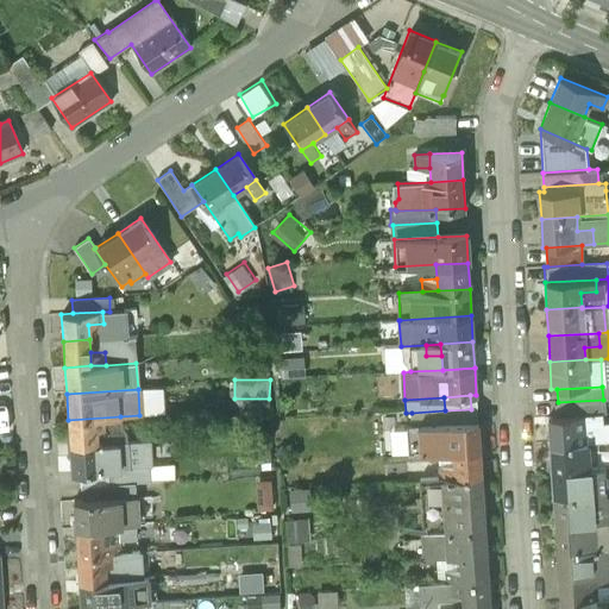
[(603,400),(554,403),(554,418),(600,415),(604,415),(603,400)]
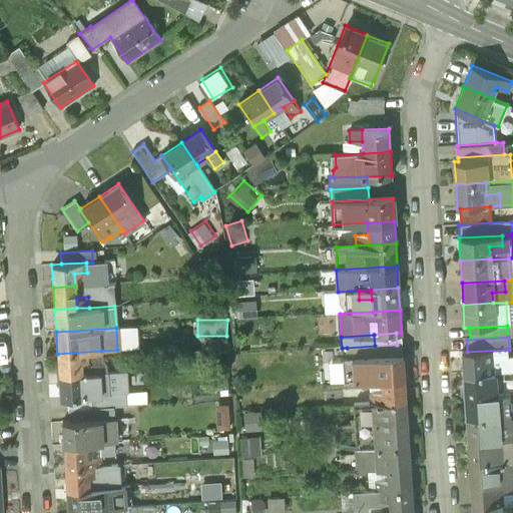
[(375,346),(347,348),(348,360),(397,357),(397,345),(375,346)]
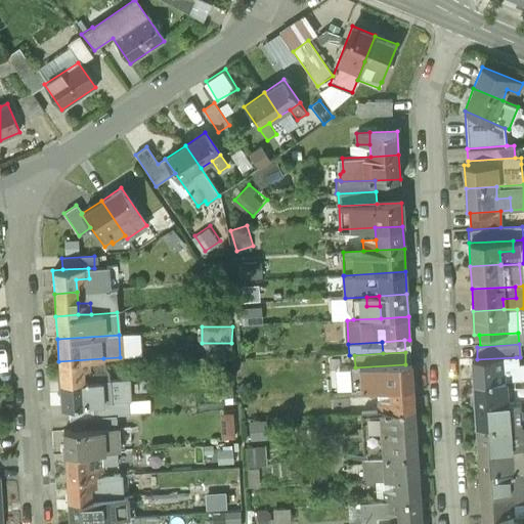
[(477,359),(472,359),(473,383),(504,381),(504,380),(523,379),(523,364),(516,365),(516,357),(477,359)]
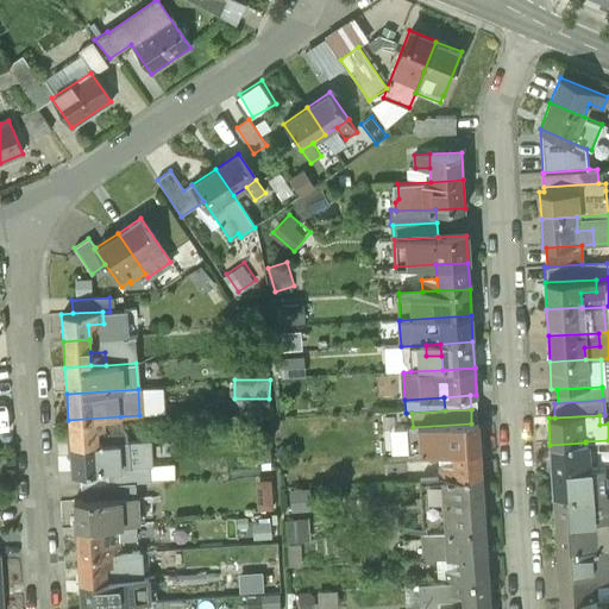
[(120,416),(68,420),(69,446),(126,443),(125,433),(121,426),(120,416)]
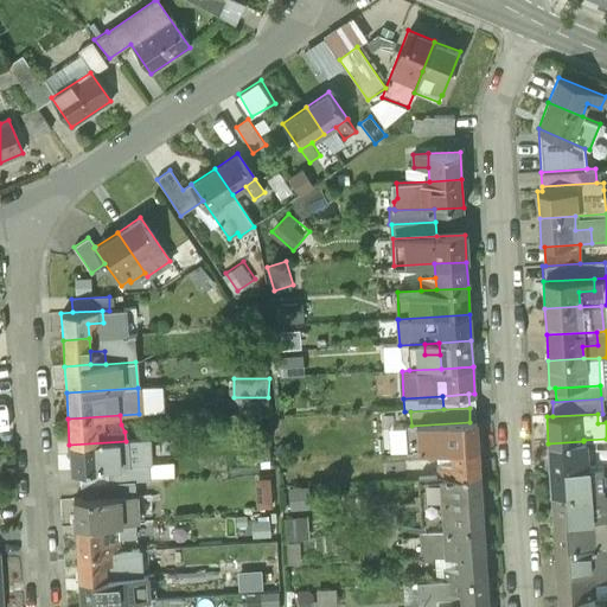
[(411,426),(406,426),(407,453),(451,451),(478,449),(477,422),(470,422),(411,426)]
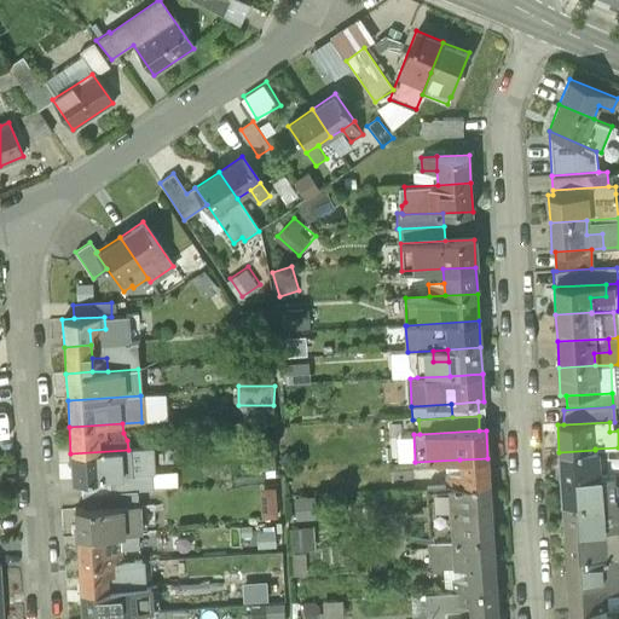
[(128,450),(70,453),(73,481),(106,479),(128,478),(128,475),(149,474),(148,449),(128,450)]
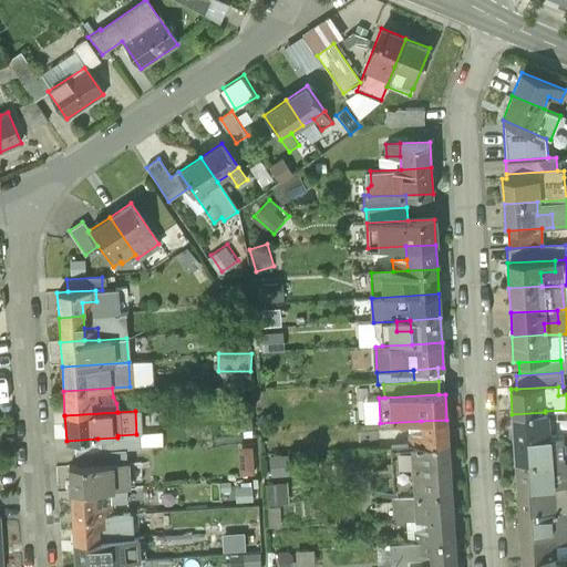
[(545,412),(512,414),(514,437),(560,435),(560,423),(546,424),(545,412)]
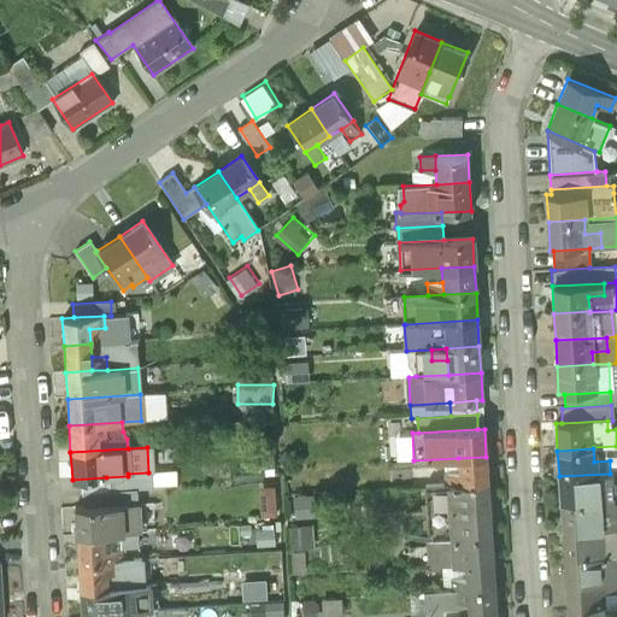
[(486,457),(458,458),(459,472),(444,474),(445,486),(487,483),(486,457)]
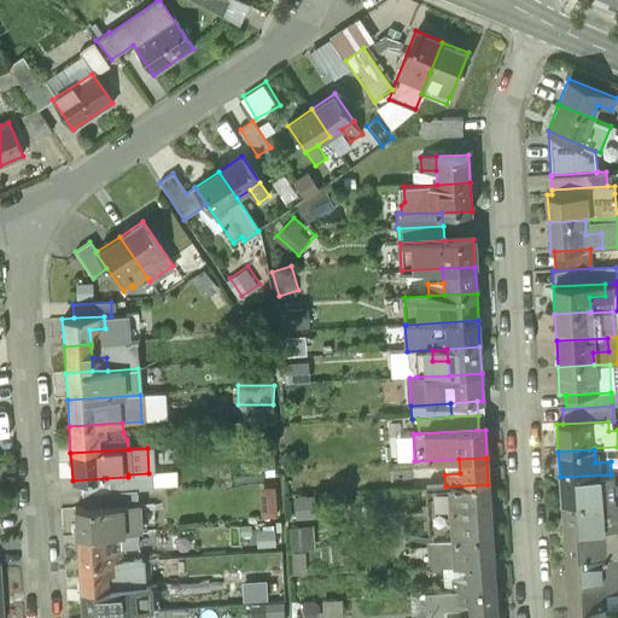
[(128,477),(106,478),(106,491),(126,490),(126,489),(150,488),(149,473),(128,474),(128,477)]
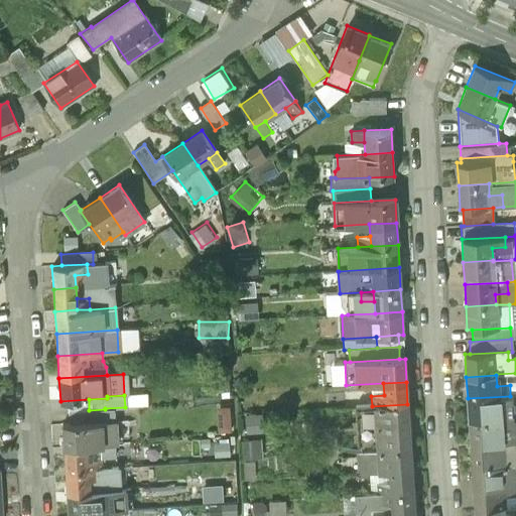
[(510,396),(468,398),(469,420),(512,418),(510,396)]
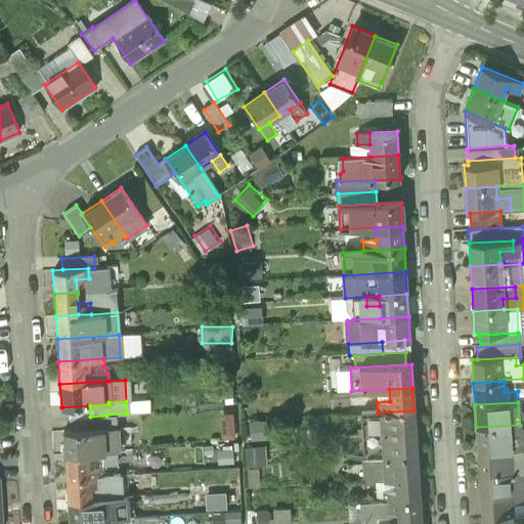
[(413,410),(378,412),(378,423),(391,422),(392,434),(415,433),(413,410)]
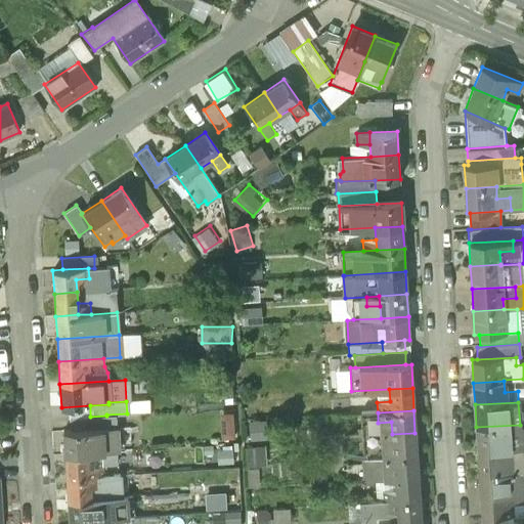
[(253,438),(271,437),(269,420),(251,422),(253,438)]
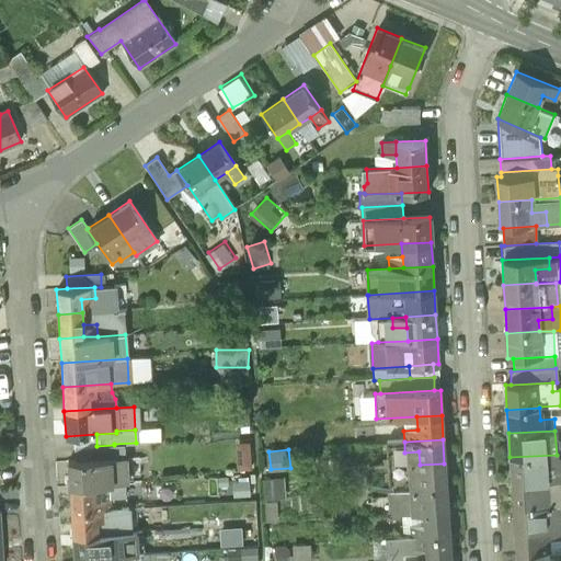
[(557,455),(510,457),(511,482),(560,478),(560,462),(557,464),(557,455)]
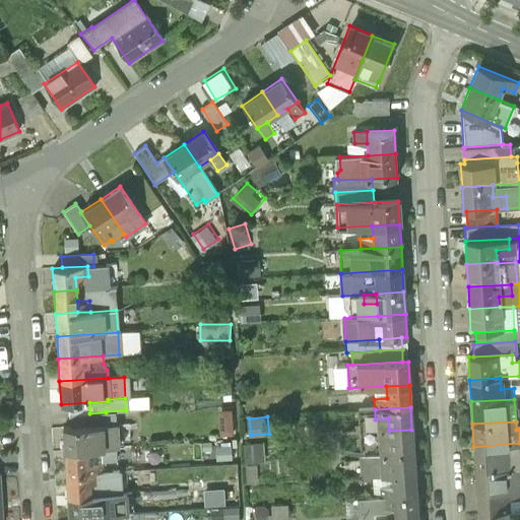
[(98,426),(84,427),(85,438),(99,437),(98,426)]
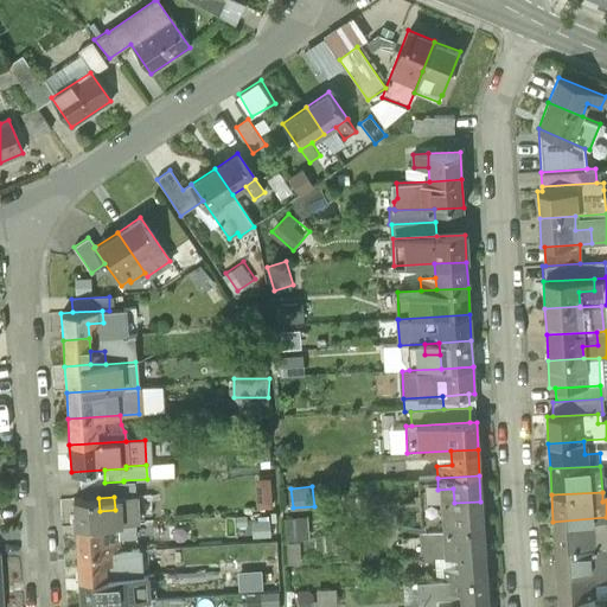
[(98,498),(72,500),(75,528),(101,525),(100,511),(98,498)]
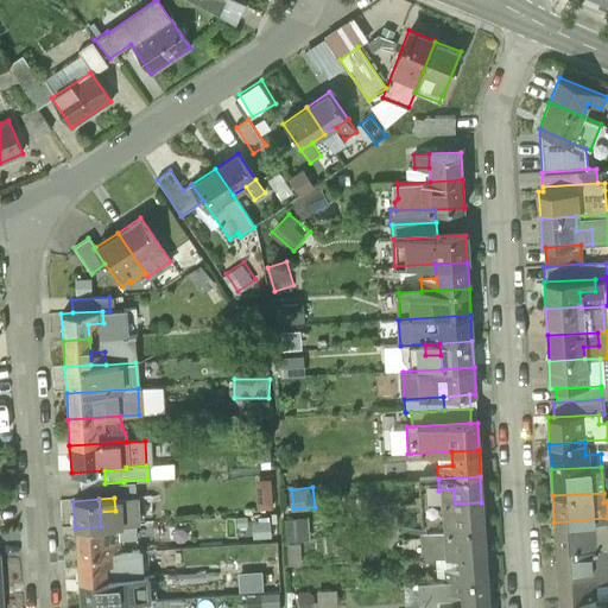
[(481,502),(455,504),(455,518),(441,518),(441,531),(483,529),(481,502)]
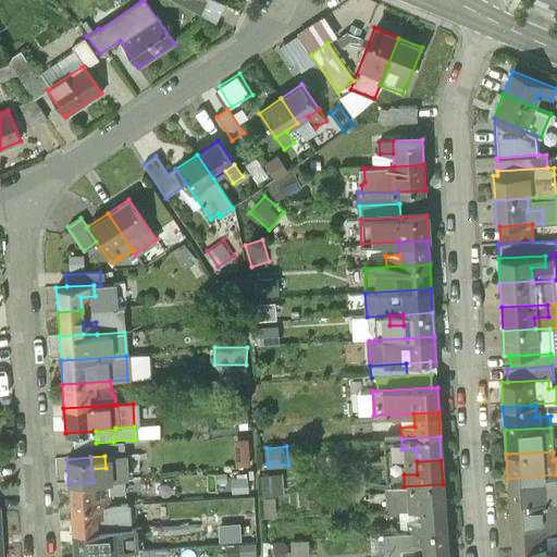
[(227,472),(229,492),(256,490),(255,470),(227,472)]
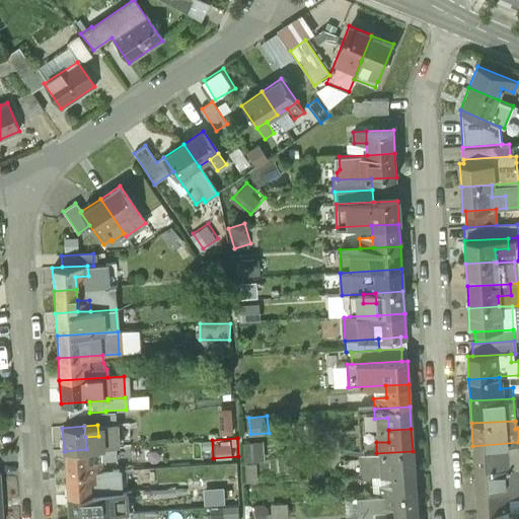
[(245,441),(246,460),(266,460),(265,440),(245,441)]
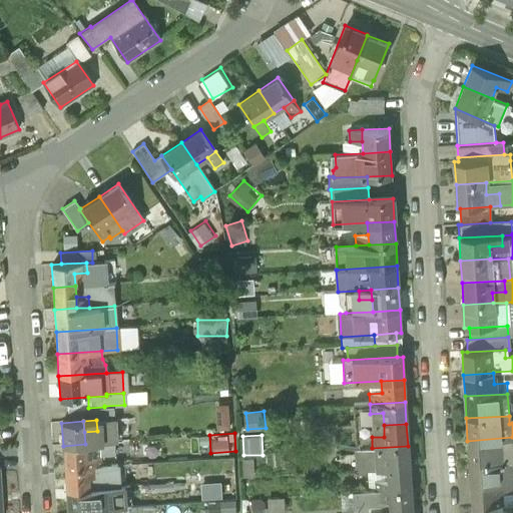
[(512,437),(467,441),(469,463),(512,459),(512,437)]
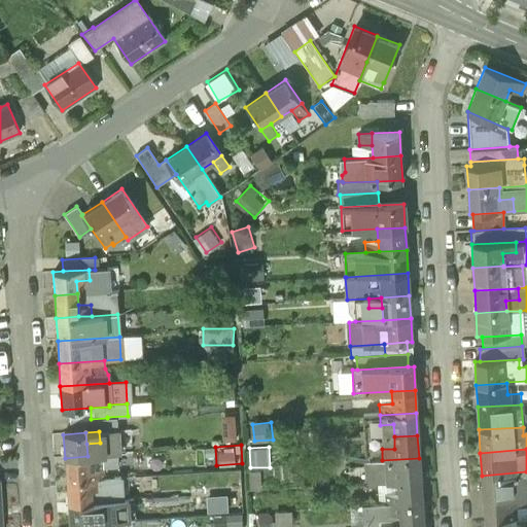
[(88,456),(65,458),(66,481),(89,479),(89,468),(88,456)]
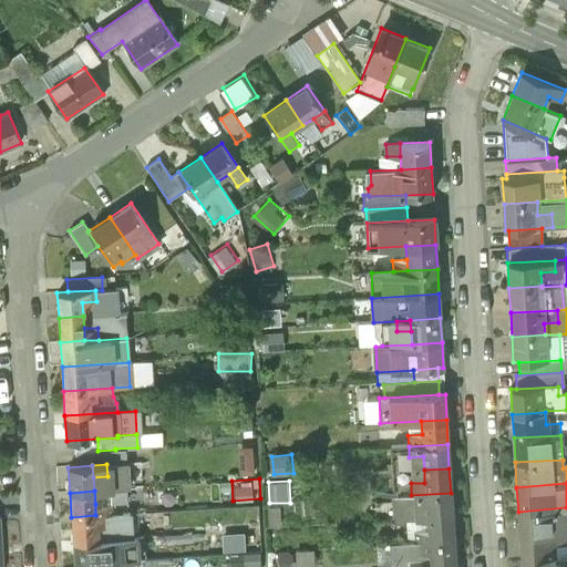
[(411,495),(392,496),(393,521),(426,518),(452,517),(451,493),(411,495)]
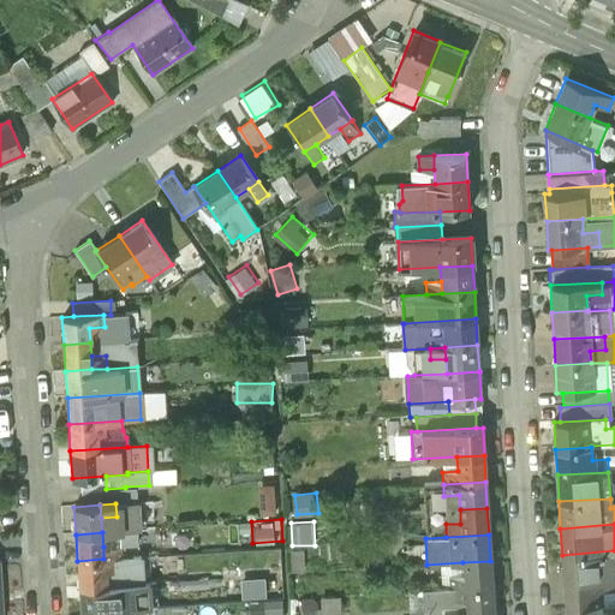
[(118,545),(103,547),(103,559),(119,559),(118,545)]
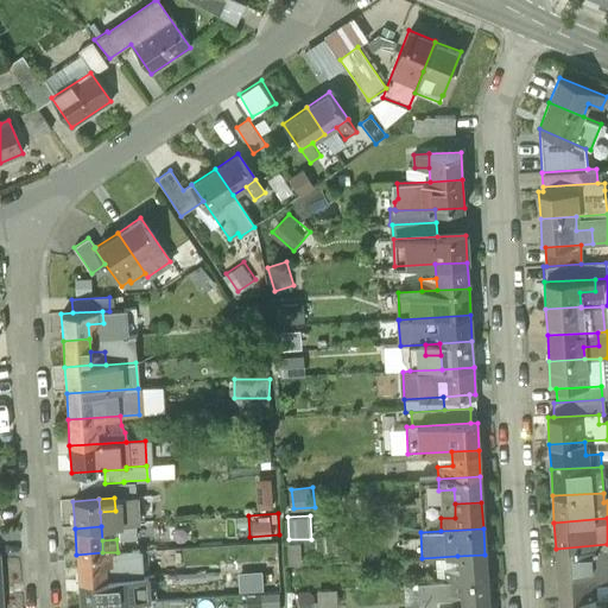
[(607,544),(556,549),(557,575),(607,571),(607,570),(607,544)]
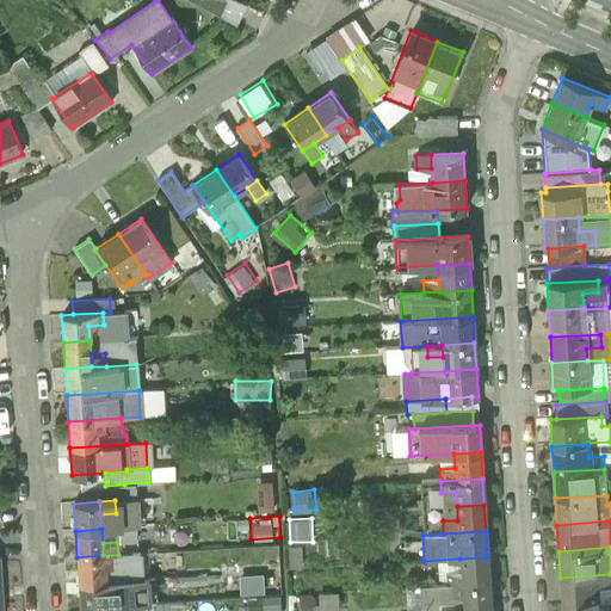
[(103,555),(76,557),(79,584),(105,581),(104,567),(103,555)]
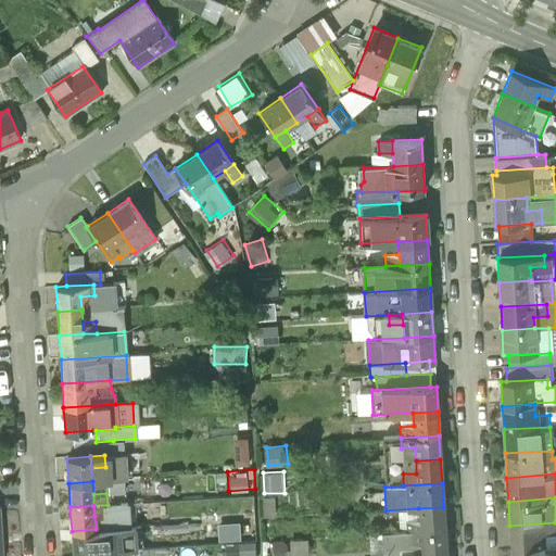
[(108,505),(93,505),(95,516),(109,516),(108,505)]
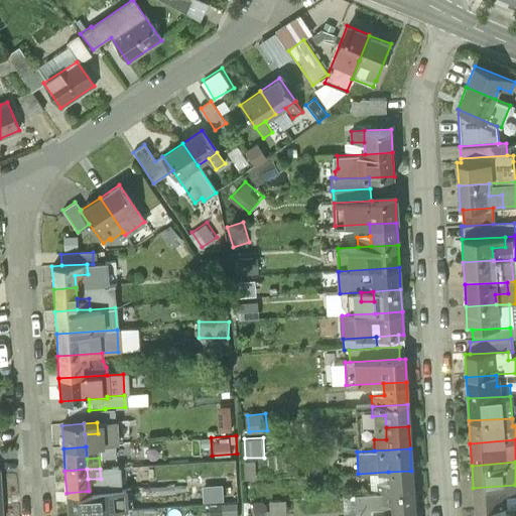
[(411,471),(388,472),(389,484),(376,484),(377,494),(412,492),(411,471)]
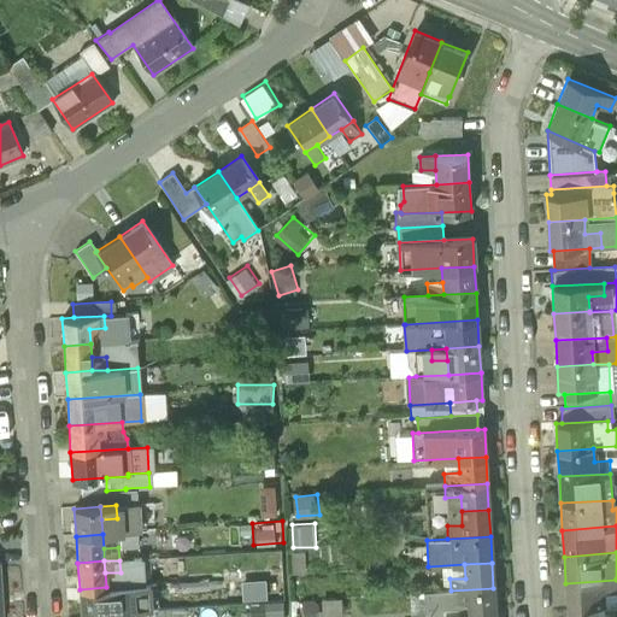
[(616,585),(616,580),(565,583),(566,610),(603,607),(603,593),(616,591),(616,585)]
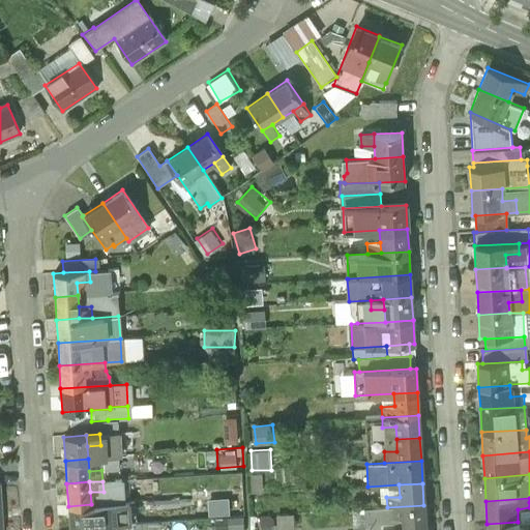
[(91,504),(68,506),(69,529),(106,526),(134,524),(133,502),(91,504)]
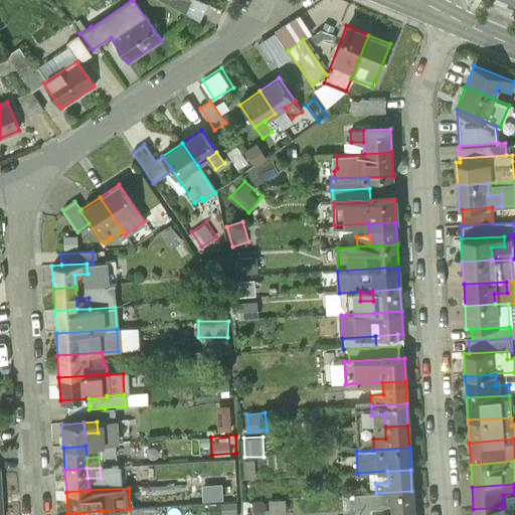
[(376,493),(357,495),(357,514),(382,514),(413,513),(411,491),(376,493)]
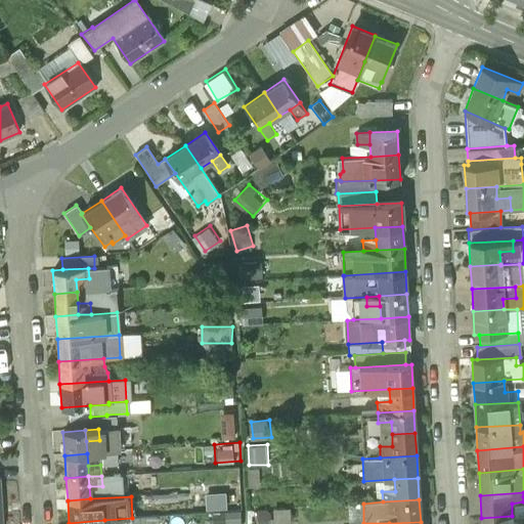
[(243,523),(243,508),(215,510),(215,523),(243,523)]
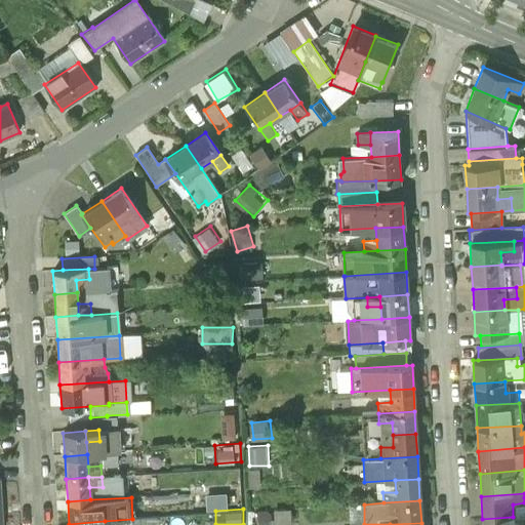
[(277,524),(278,512),(260,511),(260,524),(276,524),(277,524)]
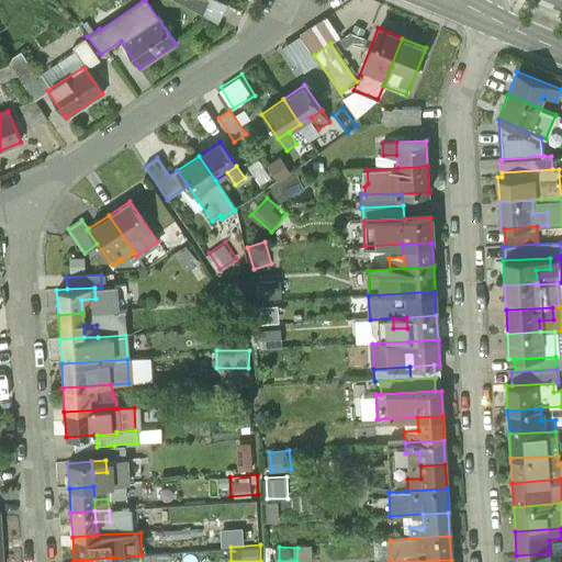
[(561,561),(561,551),(549,553),(516,555),(516,561),(561,561)]
